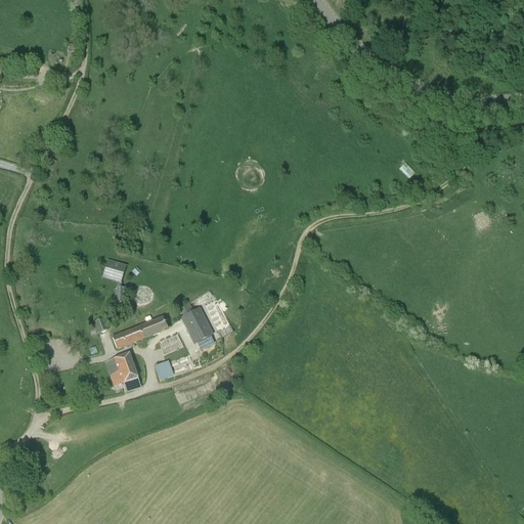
[(56,162),(51,160),(47,169),(52,172),(56,162)]
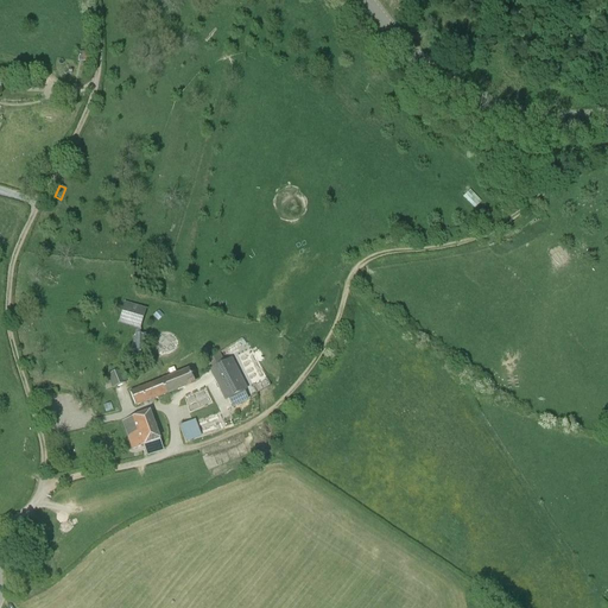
[(475,210),(482,203),(481,201),(470,189),(462,197),(475,210)]
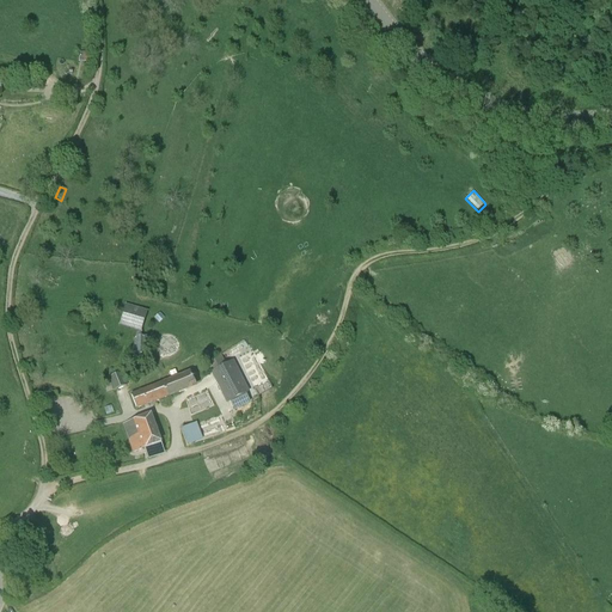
[(488,221),(496,218),(493,212),(485,216),(488,221)]
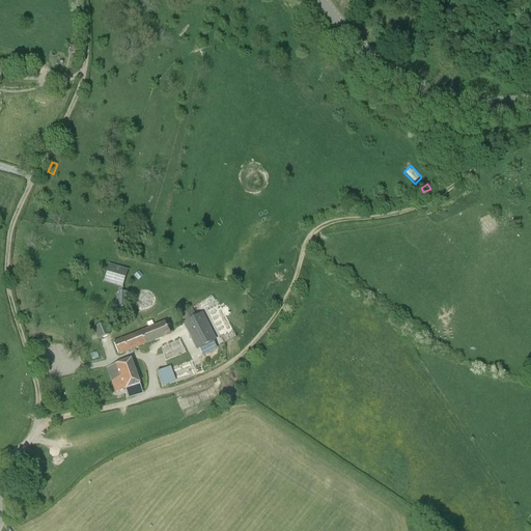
[(122,212),(121,220),(141,222),(142,214),(122,212)]
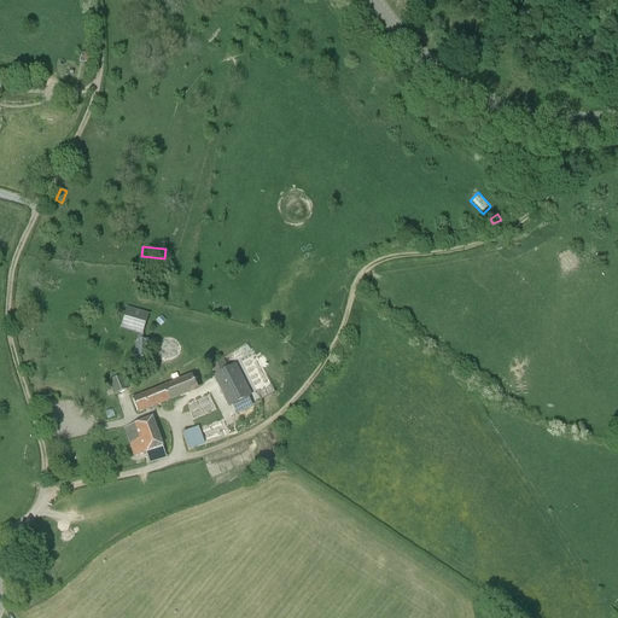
[(150,315),(127,308),(121,328),(143,336),(150,315)]
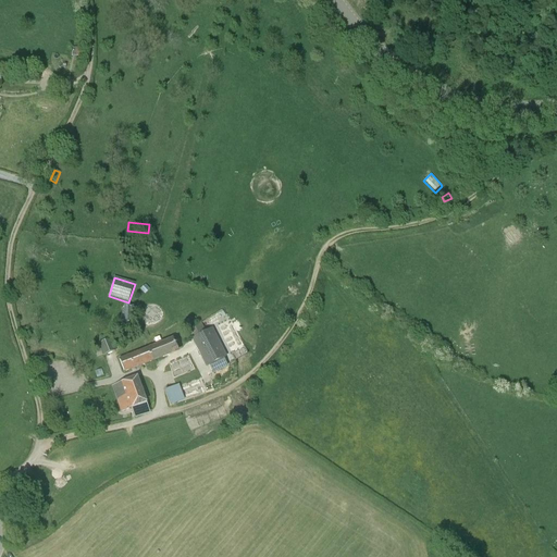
[(119,324),(127,326),(132,308),(127,307),(125,307),(123,307),(119,324)]
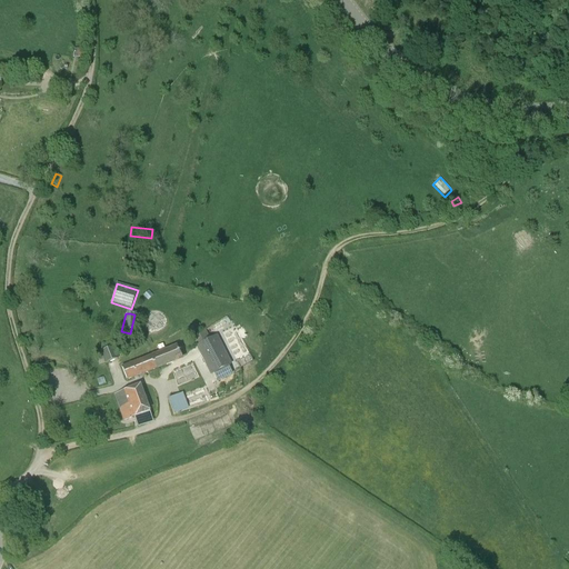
[(192,336),(198,345),(208,340),(203,330),(192,336)]
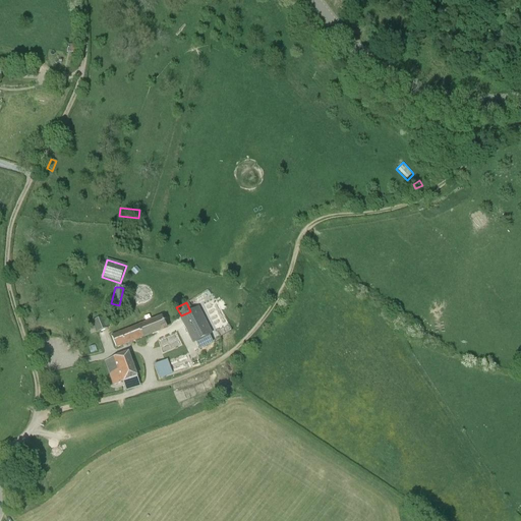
[(198,307),(190,311),(181,315),(180,316),(194,343),(212,334),(198,307)]
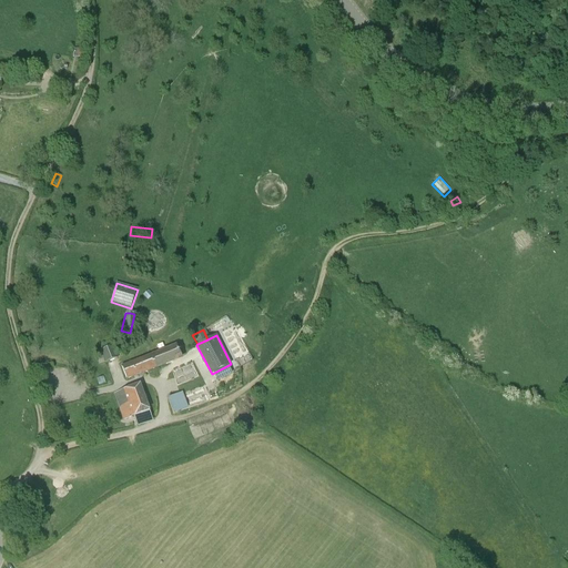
[(182,357),(178,344),(152,354),(158,367),(158,368),(166,365),(182,357)]
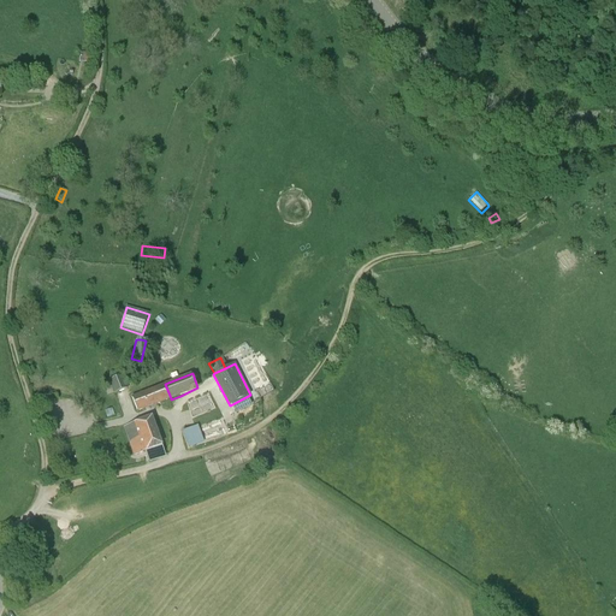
[(113,394),(129,389),(123,374),(108,379),(113,394)]
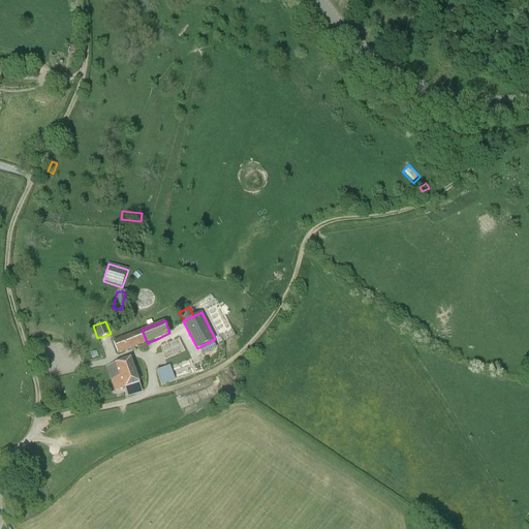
[(142,330),(113,341),(118,353),(147,343),(147,342),(142,330)]
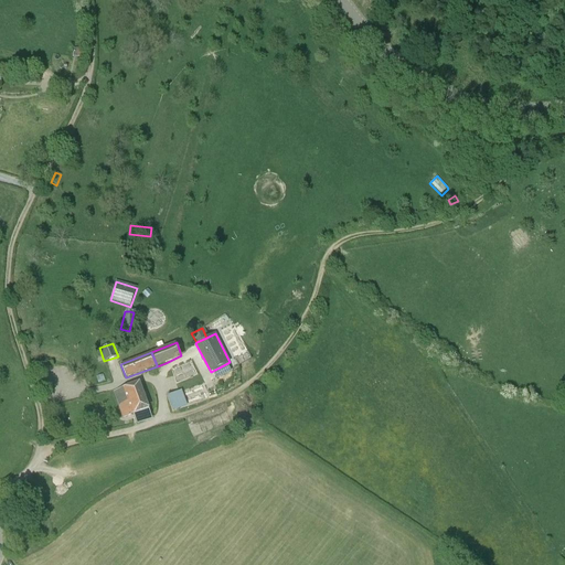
[(114,392),(124,417),(147,408),(138,384),(114,392)]
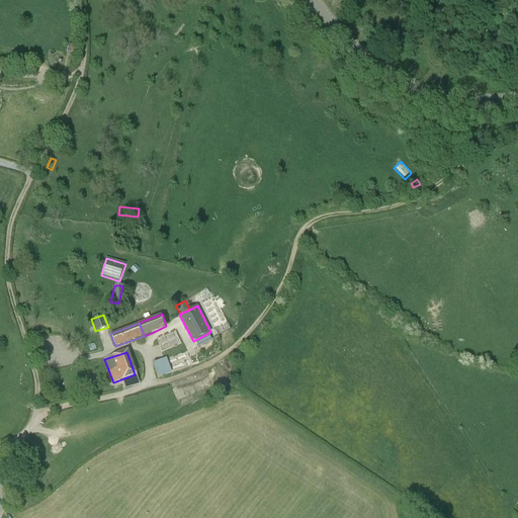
[(167,358),(154,363),(159,377),(172,372),(167,358)]
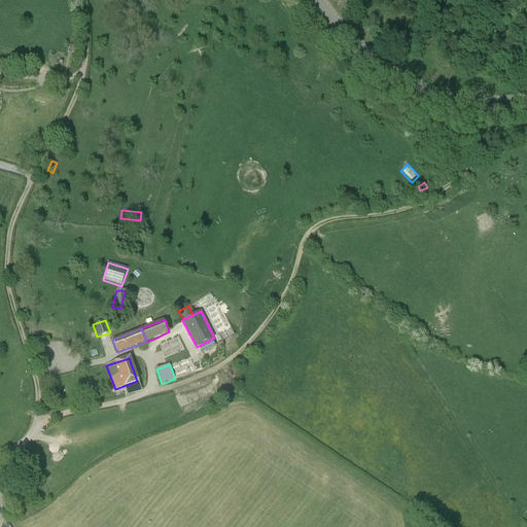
All buildings are outlined.
